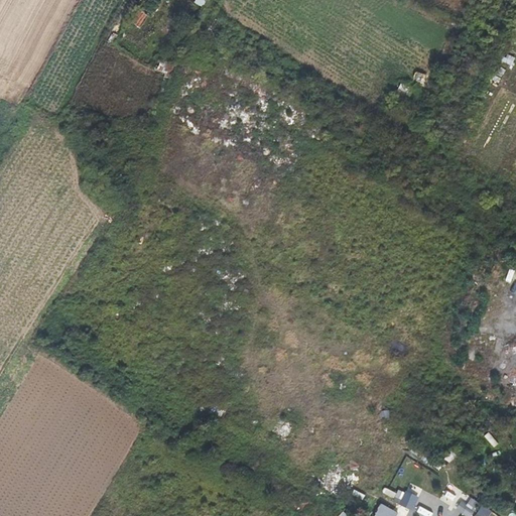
[(141,29),(147,15),(139,11),(133,25),(141,29)]
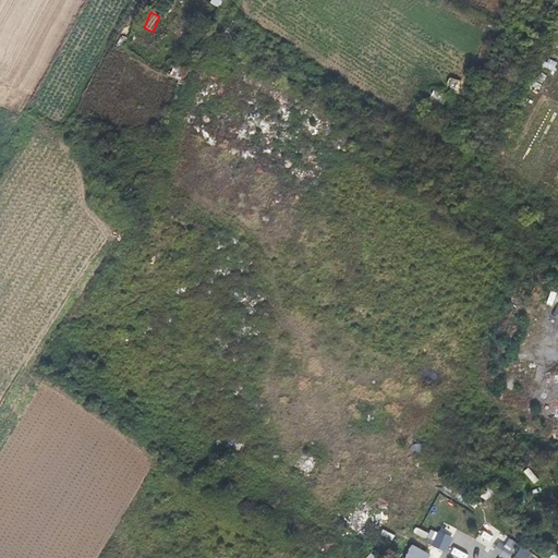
[(412,438),(409,446),(419,450),(422,444),(412,438)]
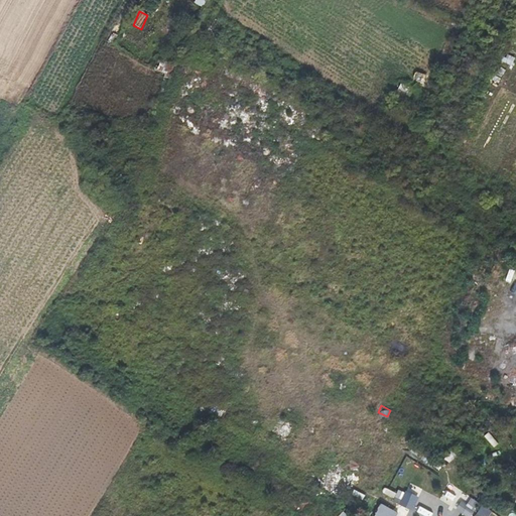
[(448,463),(456,456),(450,450),(443,457),(448,463)]
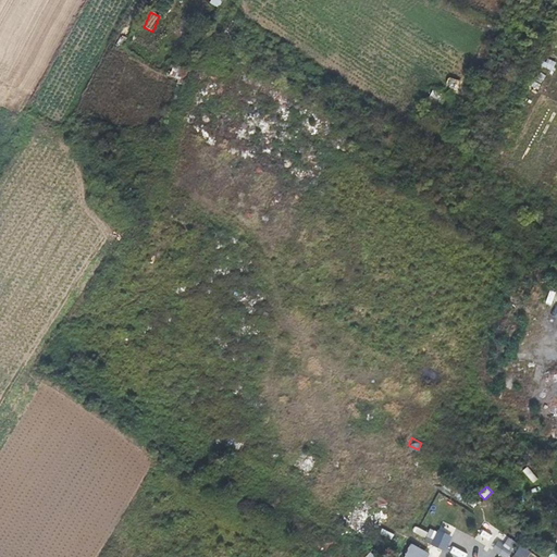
[(357,528),(369,503),(357,496),(345,522),(357,528)]
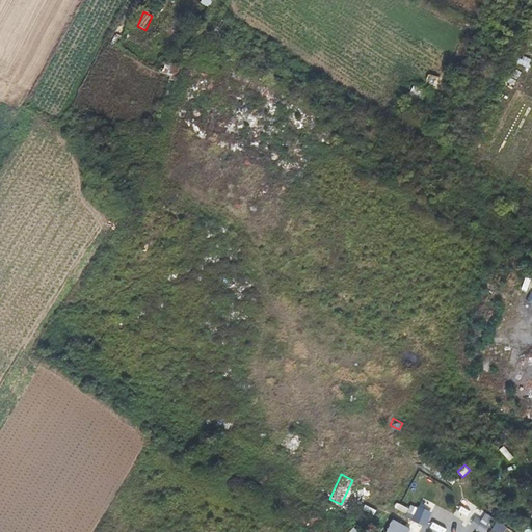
[(481,510),(482,510),(463,498),(453,513),(480,531),(484,531),(494,519),(481,510)]
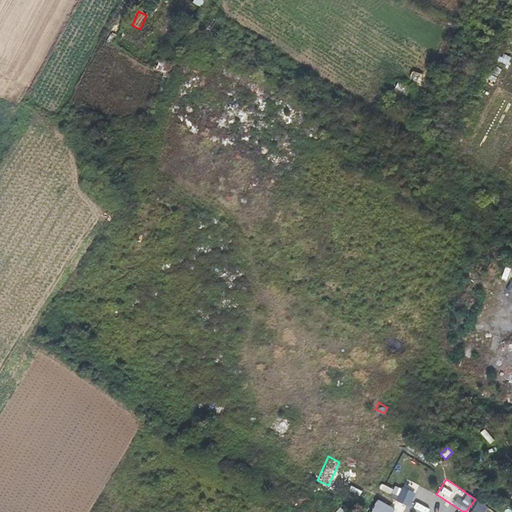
[(388,482),(383,496),(408,507),(414,493),(388,482)]
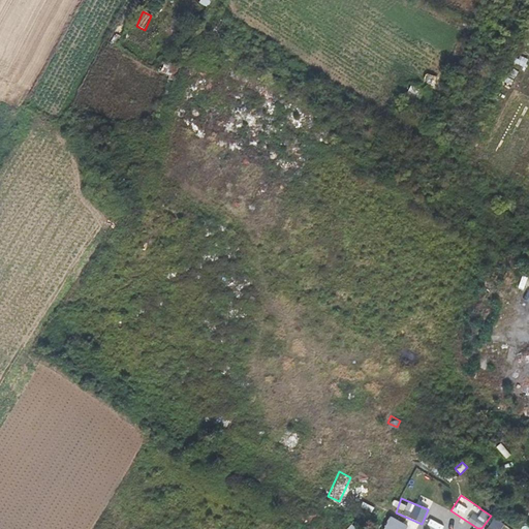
[(405,528),(407,525),(389,516),(381,528),(405,528)]
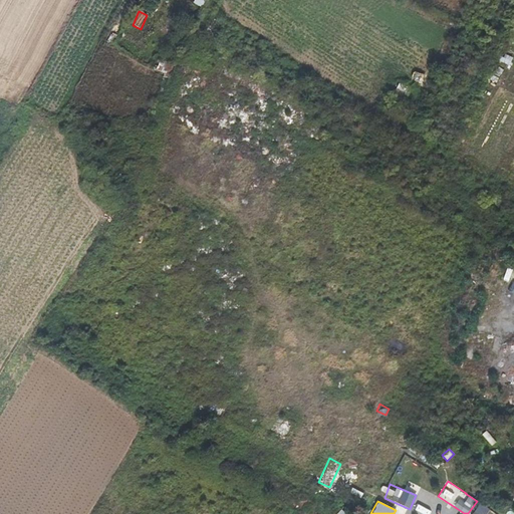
[(417,504),(414,509),(422,513),(430,513),(432,511),(417,504)]
